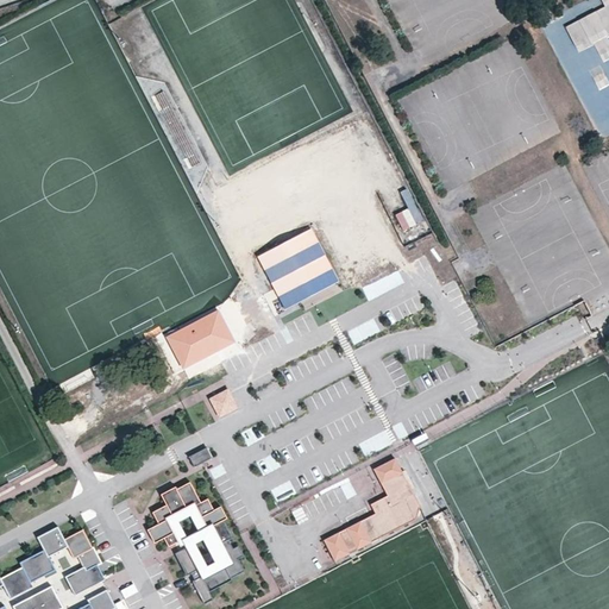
[(608,39),(607,35),(608,33),(608,2),(565,24),(577,50),(595,42),(603,60),(608,56),(608,39)]
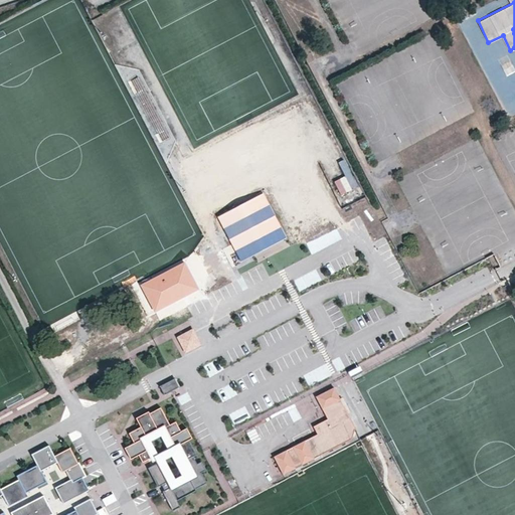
[(333,179),(341,195),(352,190),(345,174),(333,179)]
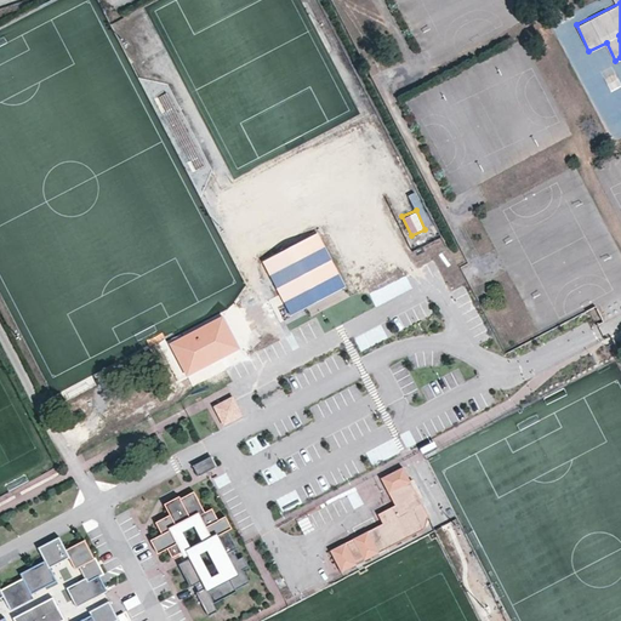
[(317,234),(262,261),(289,314),(343,288),(317,234)]
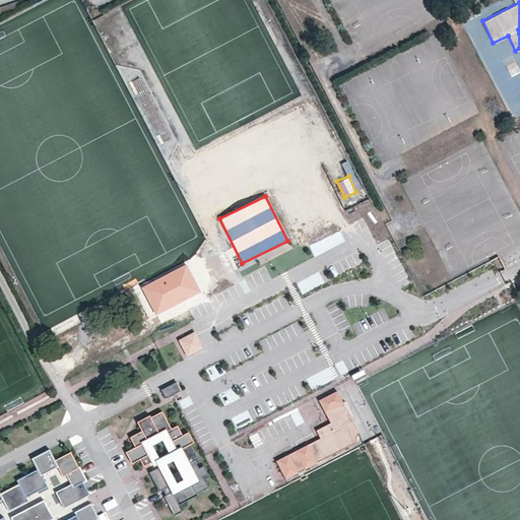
[(315,256),(345,242),(340,230),(309,245),(315,256)]
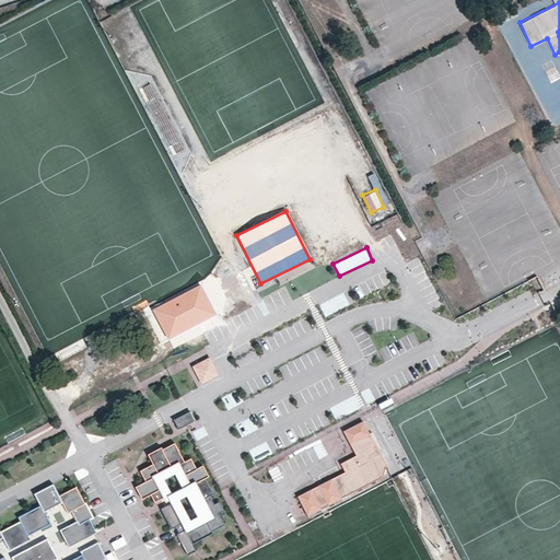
[(197,280),(173,305),(199,329),(223,303),(197,280)]
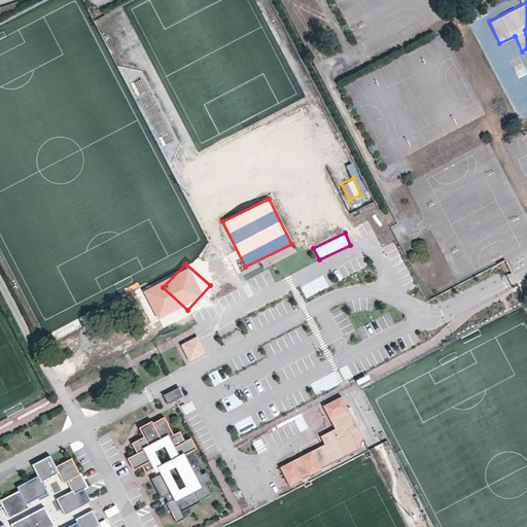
[(198,337),(182,345),(190,361),(206,353),(198,337)]
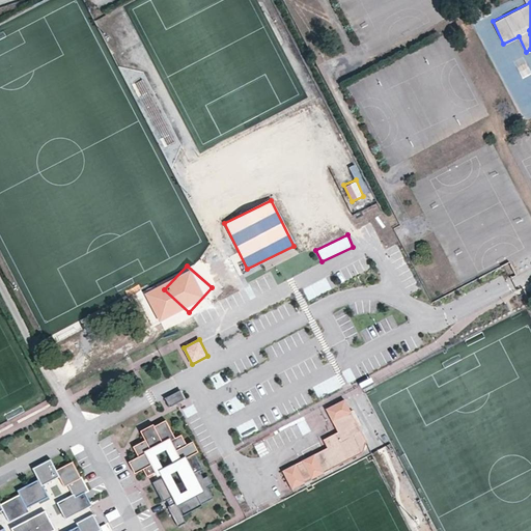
[(225,369),(216,373),(220,385),(229,382),(225,369)]
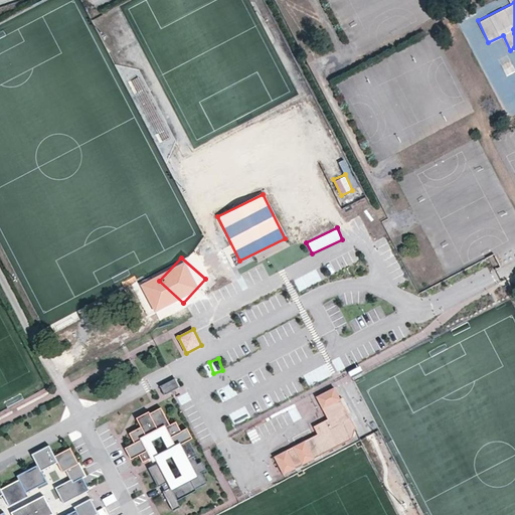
[(164,393),(180,385),(175,376),(159,384),(164,393)]
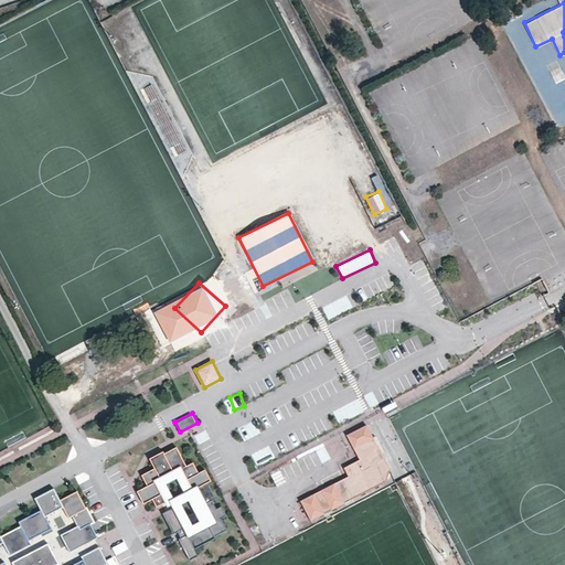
[(243,439),(259,434),(255,422),(238,427),(243,439)]
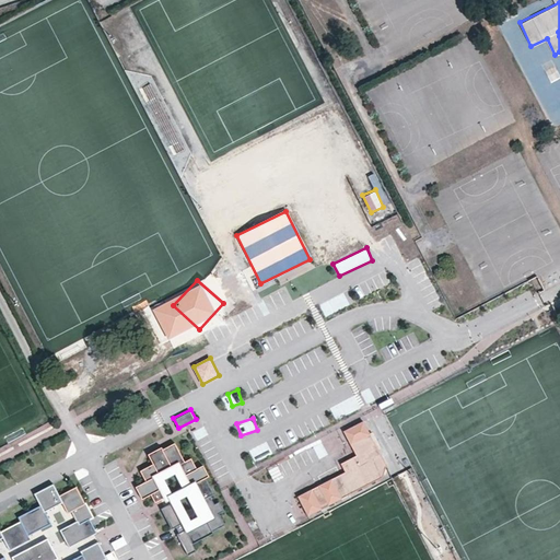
[(383,477),(386,466),(363,421),(343,431),(357,456),(341,464),(346,473),(299,497),(308,516),(383,477)]
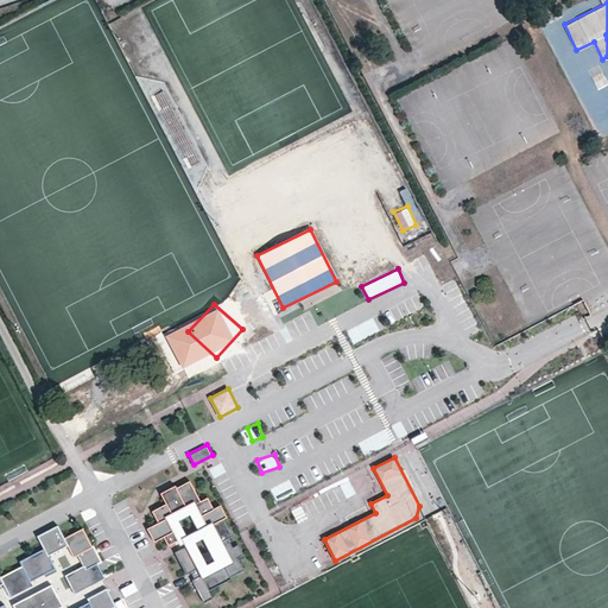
[(159,521),(150,526),(156,538),(168,531),(171,539),(182,533),(189,545),(181,550),(190,568),(197,564),(202,574),(191,580),(203,605),(211,600),(210,589),(246,568),(239,555),(245,551),(239,540),(234,543),(230,536),(222,521),(228,518),(220,501),(214,505),(208,493),(200,498),(189,476),(163,489),(168,500),(152,508),(159,521)]
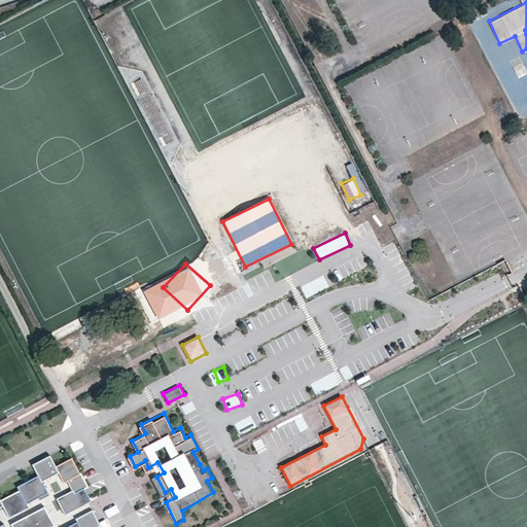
[(0,526),(105,526),(103,522),(95,507),(73,519),(75,523),(67,526),(7,526),(4,521),(0,523),(0,511),(2,511),(7,520),(31,508),(29,503),(49,493),(43,482),(58,475),(65,483),(69,481),(75,493),(60,501),(66,513),(90,500),(83,489),(88,487),(74,459),(55,468),(49,458),(34,466),(40,478),(19,488),(22,494),(0,504),(0,526)]
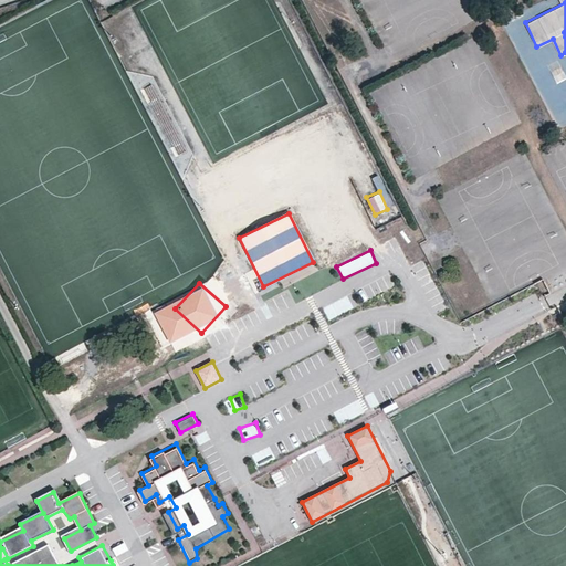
[(116,554),(128,548),(125,541),(112,546),(116,554)]
